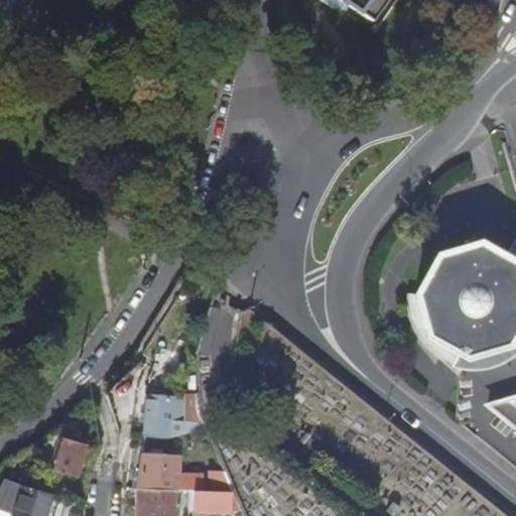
[(339,0),(370,22),(385,0),(339,0)]
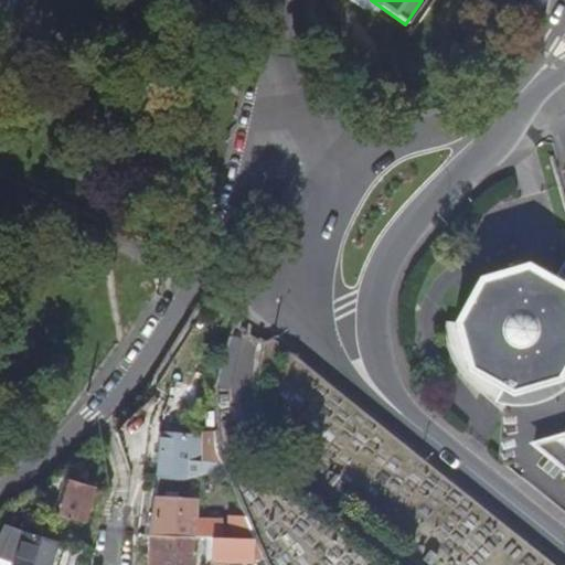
[(564,356),(564,291),(523,268),(477,281),(455,323),(467,369),(507,392),(554,377),(564,356)]
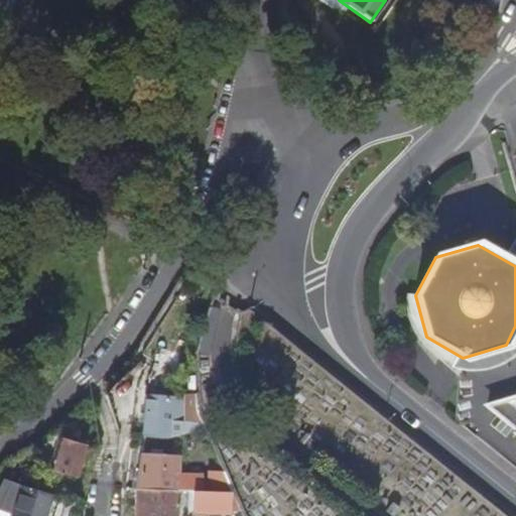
[(148,396),(143,437),(164,439),(169,398),(148,396)]
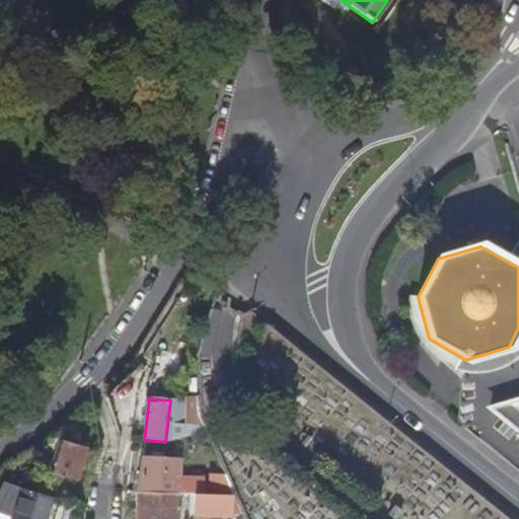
[(61,442),(53,474),(76,482),(84,448),(61,442)]
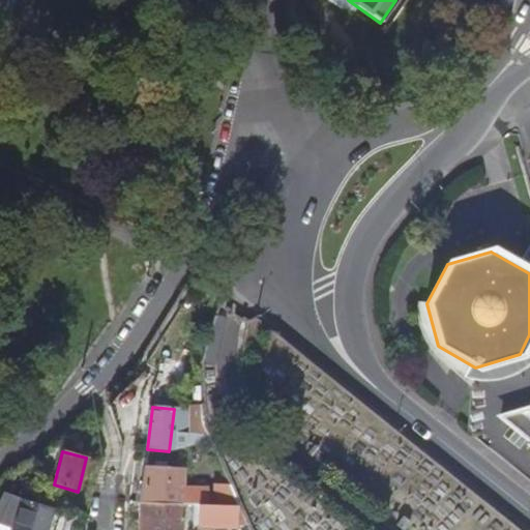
[(146,467),(141,503),(182,504),(198,505),(208,505),(208,487),(182,487),(182,467),(146,467)]
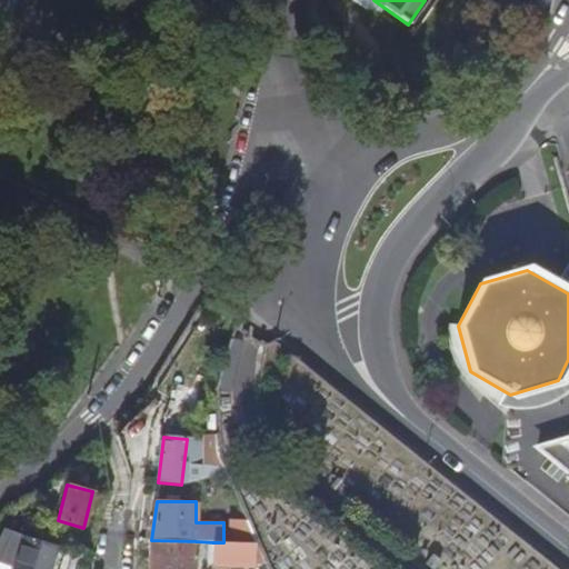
[(257,542),(247,520),(230,520),(230,542),(255,542),(257,542)]
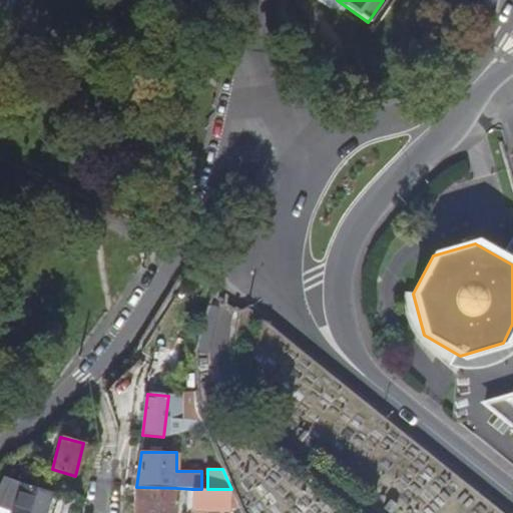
[(43,512),(49,495),(22,487),(13,512),(43,512)]
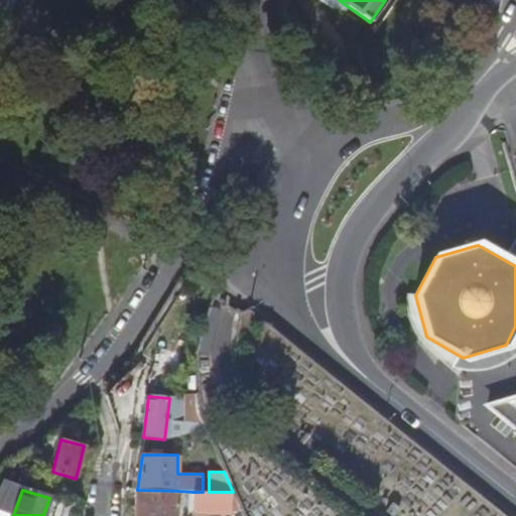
[(176,515),(177,491),(137,490),(136,515),(176,515)]
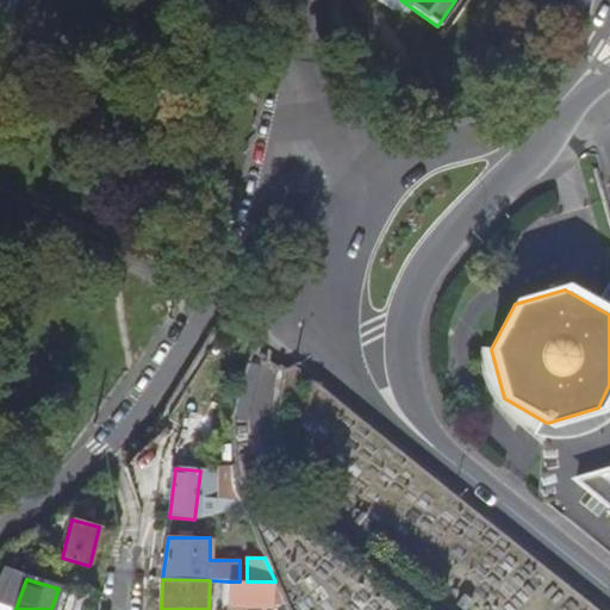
[(247,582),(240,582),(228,582),(226,605),(272,607),(273,582),(247,582)]
